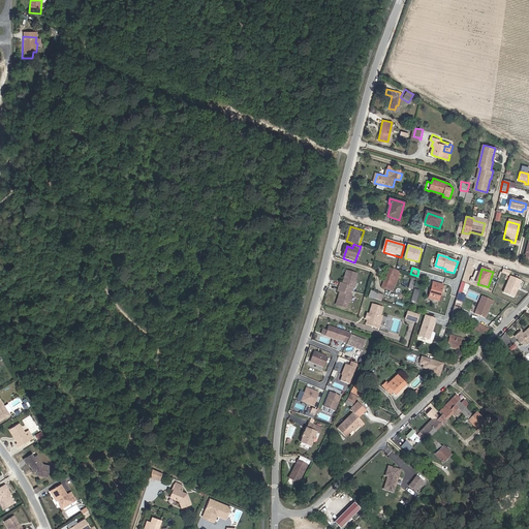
[(400,273),(392,271),(387,284),(386,284),(384,289),(395,292),(397,287),(395,287),(400,273)]
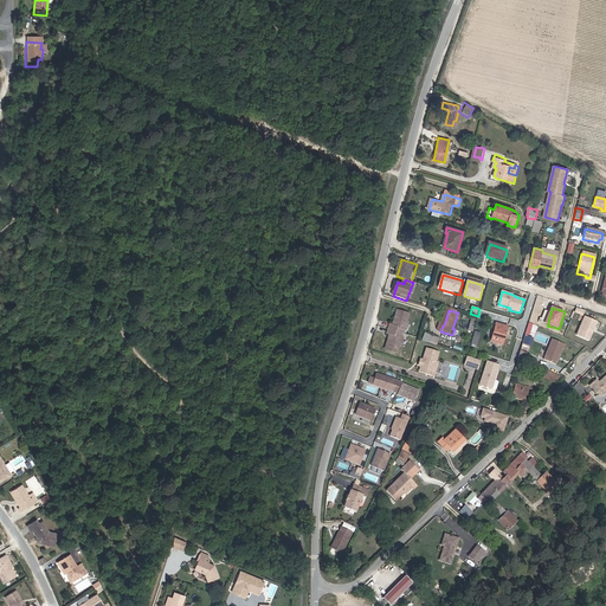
[(401,329),(405,330),(406,330),(408,324),(407,323),(410,316),(398,313),(395,321),(397,322),(394,327),(393,327),(391,326),(389,330),(400,334),(401,329)]
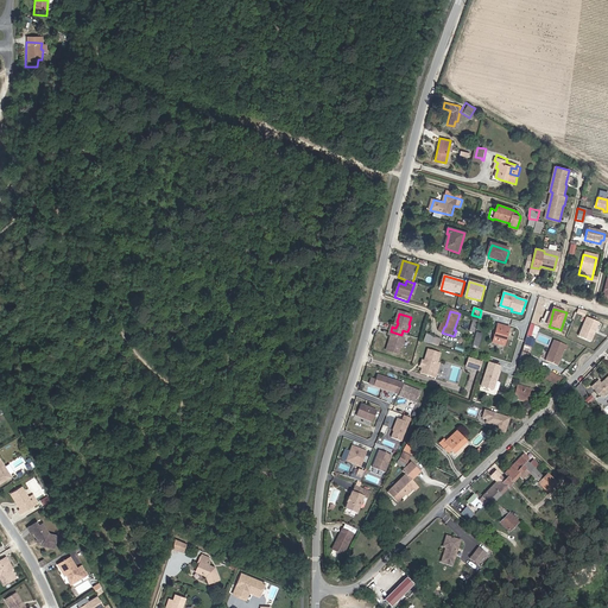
[(587,320),(578,339),(589,343),(597,324),(587,320)]
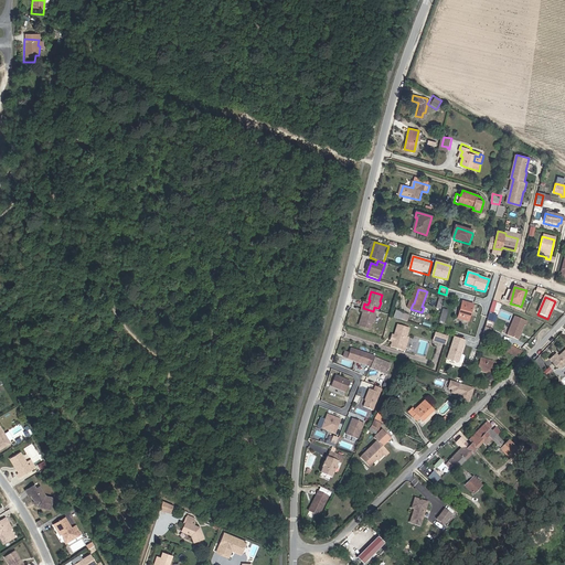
[(461,301),(455,319),(466,323),(472,306),(461,301)]
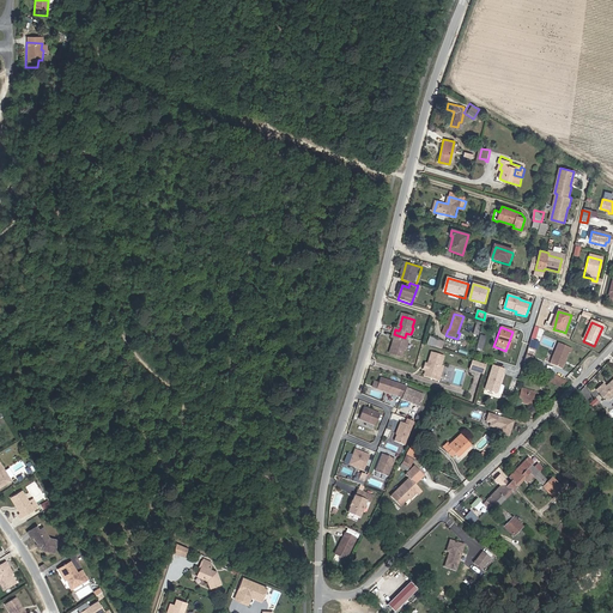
[(404,343),(405,338),(394,334),(392,339),(395,340),(396,341),(395,345),(393,345),(392,351),(404,354),(405,350),(406,351),(407,344),(404,343)]
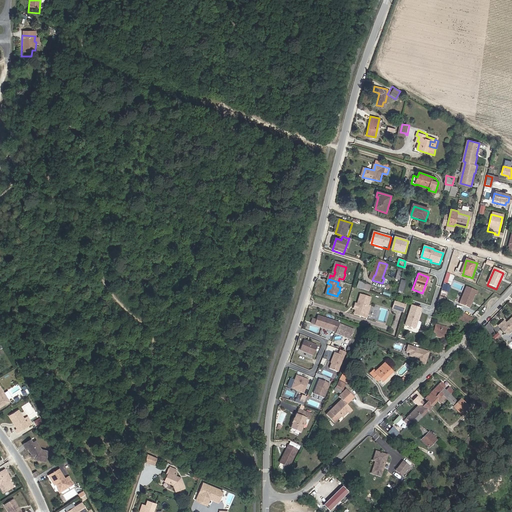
[(399,290),(404,291),(407,281),(402,279),(399,290)]
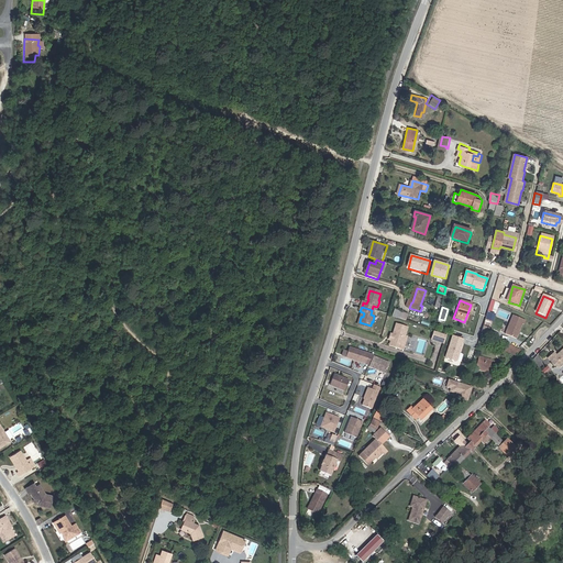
[(526,322),(512,317),(505,337),(516,341),(521,326),(523,327),(526,322)]
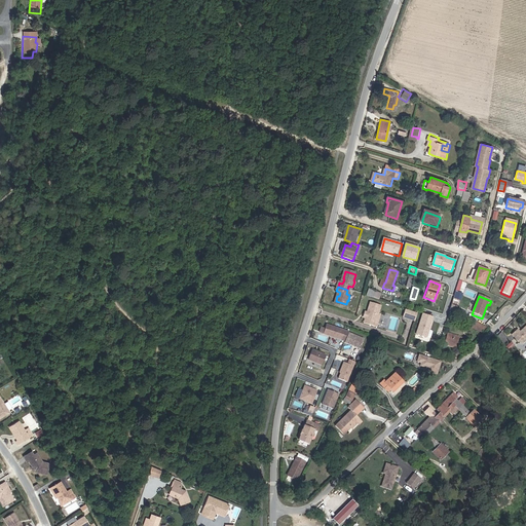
[(378,315),(380,307),(372,305),(370,312),(378,315)]
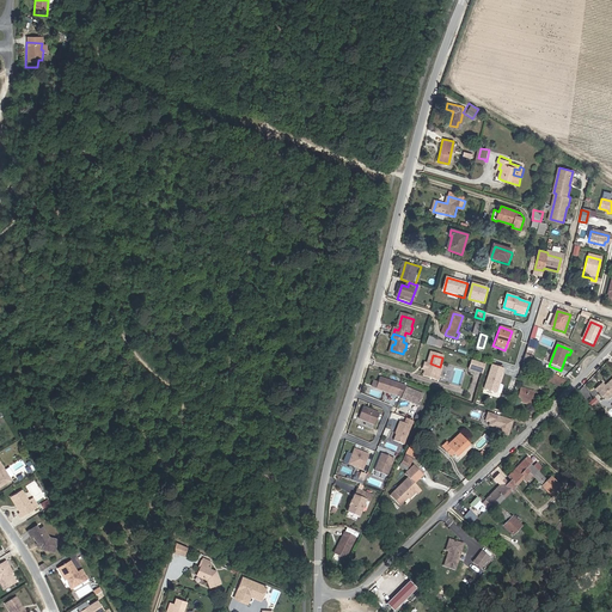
[(488,366),(472,361),(470,369),(485,373),(488,366)]
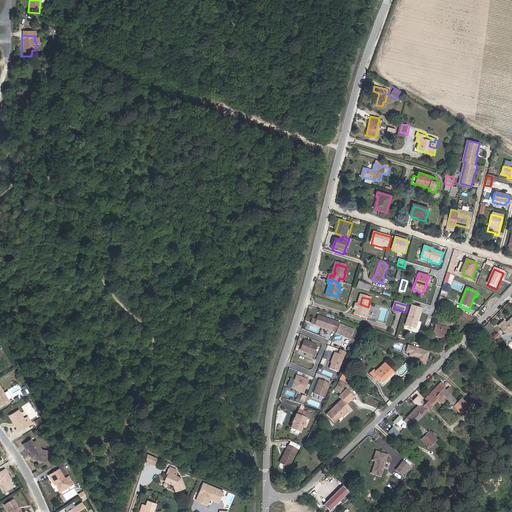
[(367,307),(368,307),(360,304),(359,307),(359,310),(357,311),(356,315),(364,318),(367,307)]
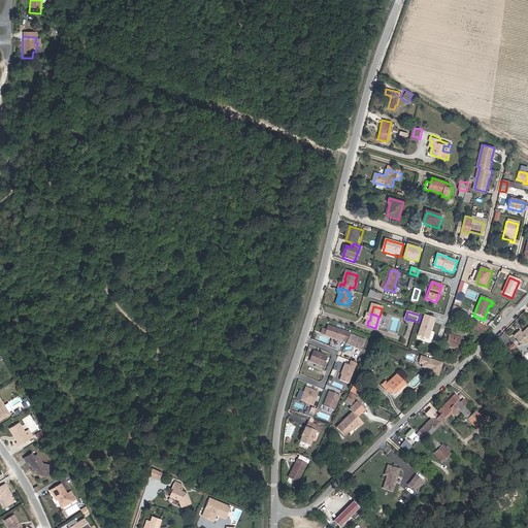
[(436,319),(426,315),(419,335),(429,339),(436,319)]
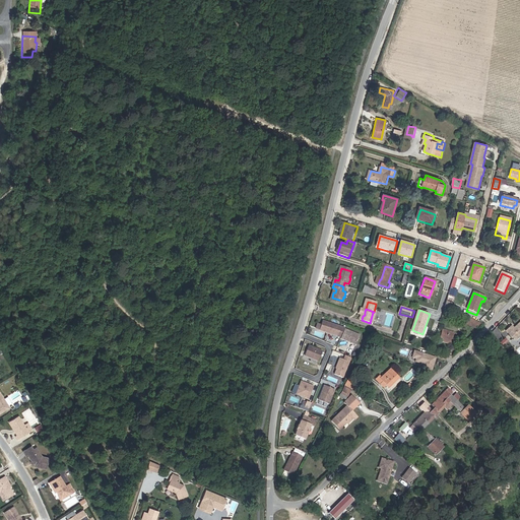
[(476,321),(470,318),(467,325),(476,328),(478,322),(479,322),(476,321)]
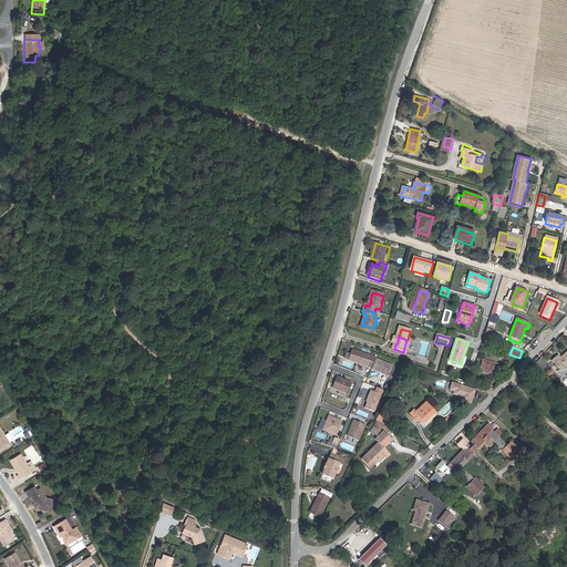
[(566,350),(562,356),(562,357),(560,358),(559,357),(557,354),(550,360),(558,368),(564,368),(566,364),(566,350)]
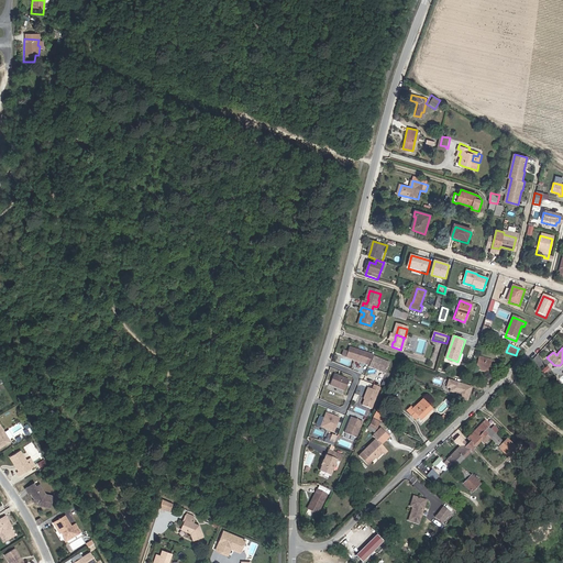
[(375,357),(351,350),(348,360),(367,365),(367,363),(372,364),(375,357)]
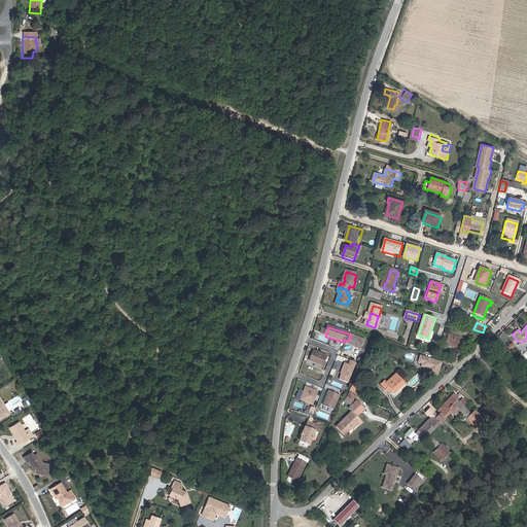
[(348,343),(347,344),(362,350),(366,341),(351,335),(348,341),(348,343)]
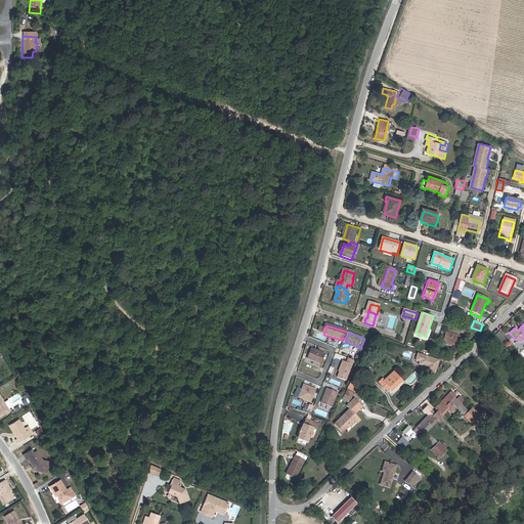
[(461,336),(447,333),(444,344),(456,348),(461,336)]
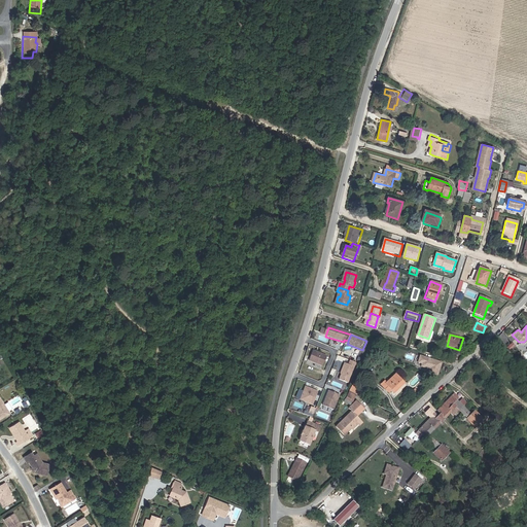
[(510,349),(516,344),(513,341),(506,346),(510,349)]
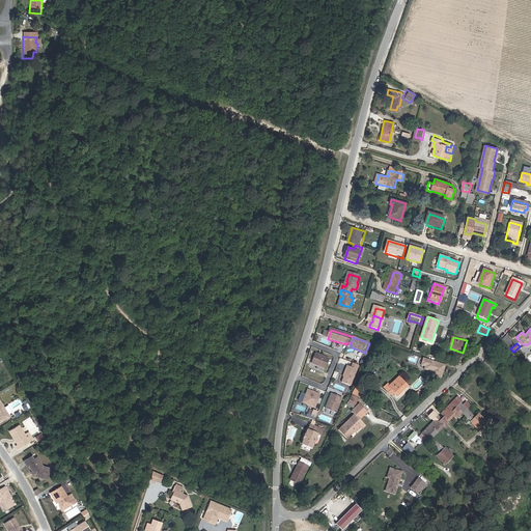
[(316,355),(313,365),(327,370),(331,360),(316,355)]
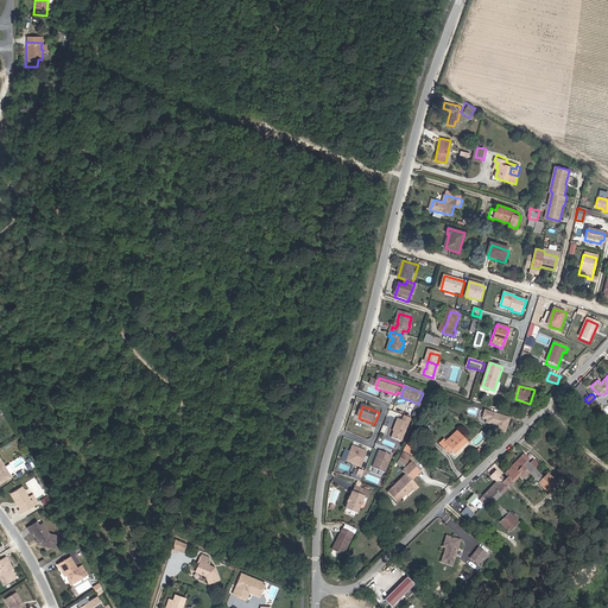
[(486,424),(507,431),(512,416),(486,409),(482,417),(487,419),(486,424)]
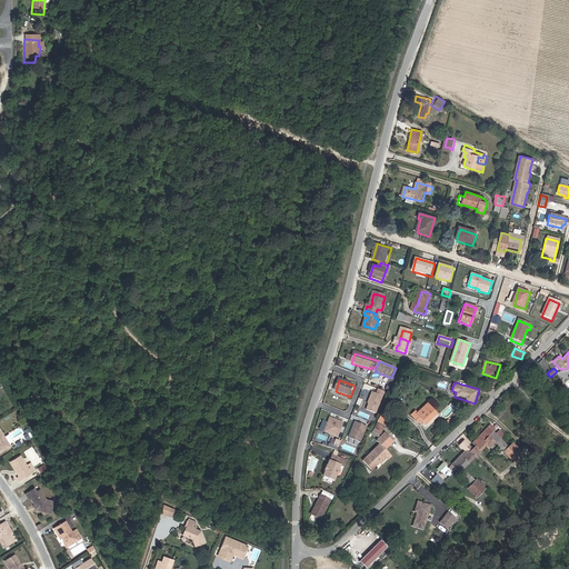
[(386,392),(380,390),(378,395),(373,393),(370,402),(371,403),(368,411),(378,415),(386,392)]
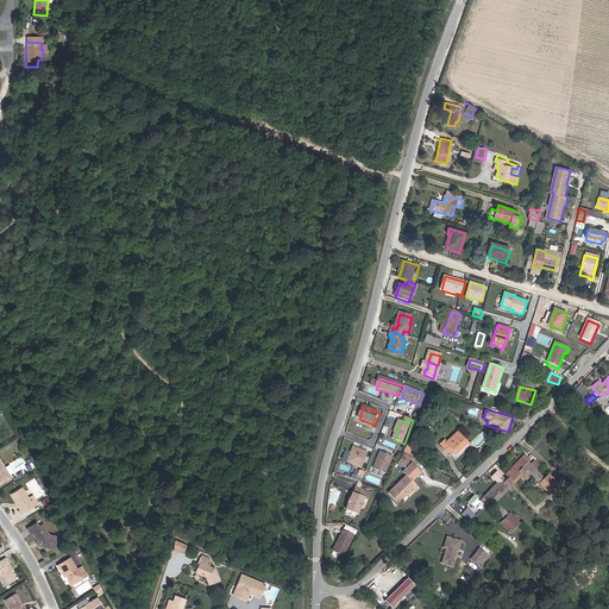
[(443,441),(449,449),(454,444),(458,447),(460,451),(473,439),(463,428),(450,440),(449,437),(443,441)]
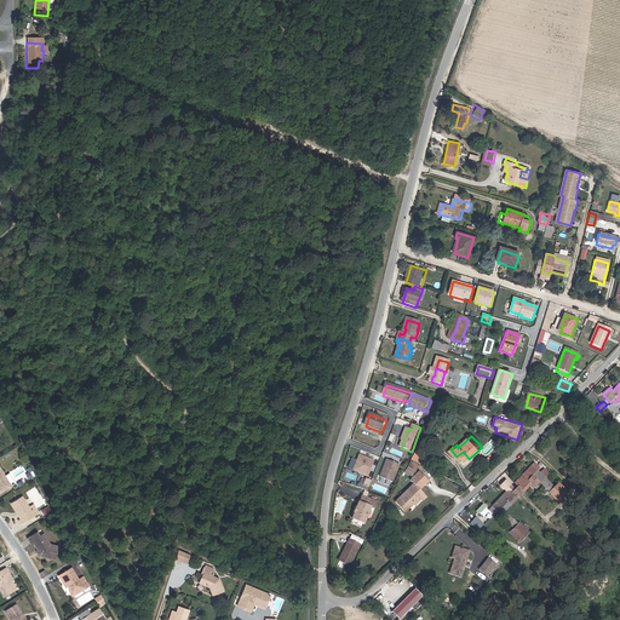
[(428,455),(419,452),(414,459),(423,464),(428,455)]
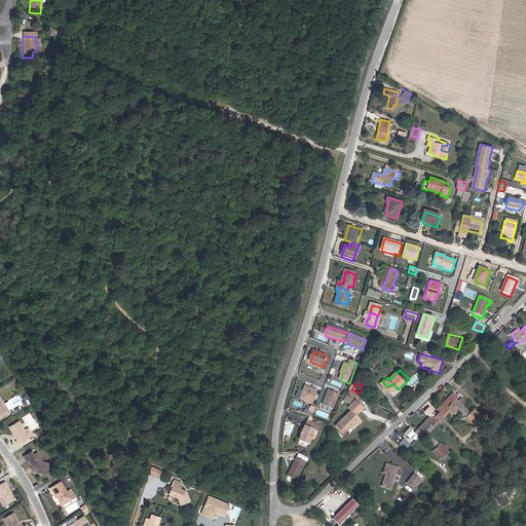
[(320,392),(306,387),(302,401),(314,405),(320,392)]
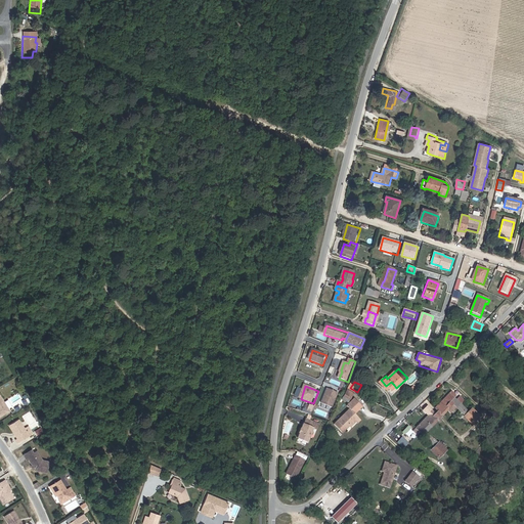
[(329,389),(322,404),(334,408),(340,393),(329,389)]
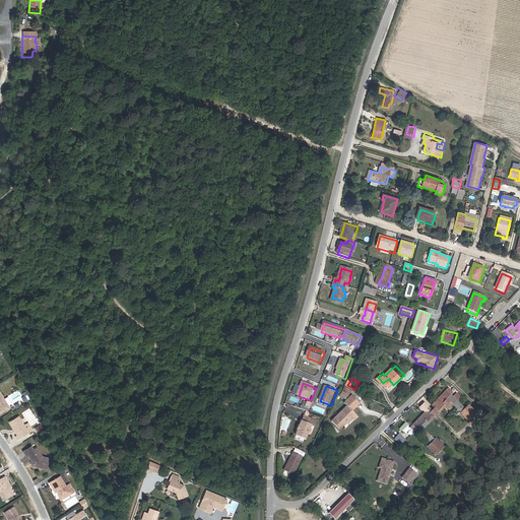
[(351,391),(345,388),(342,394),(348,397),(351,391)]
